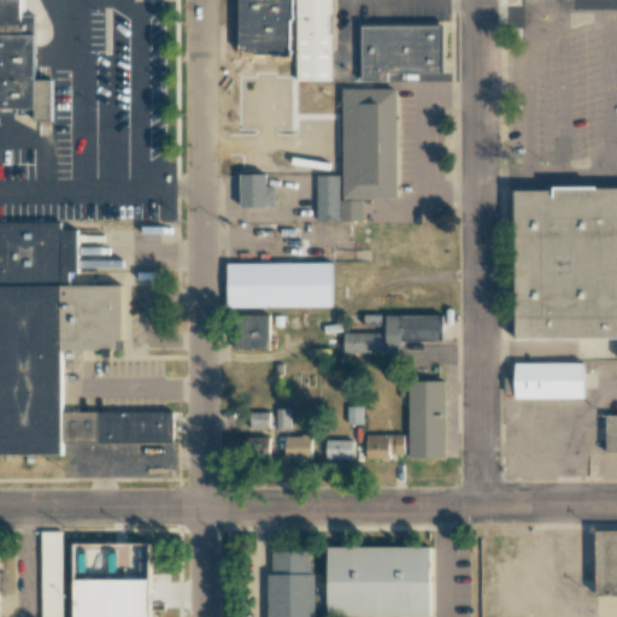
[(21,0),(0,0),(0,107),(35,107),(36,15),(21,15),(21,0)]
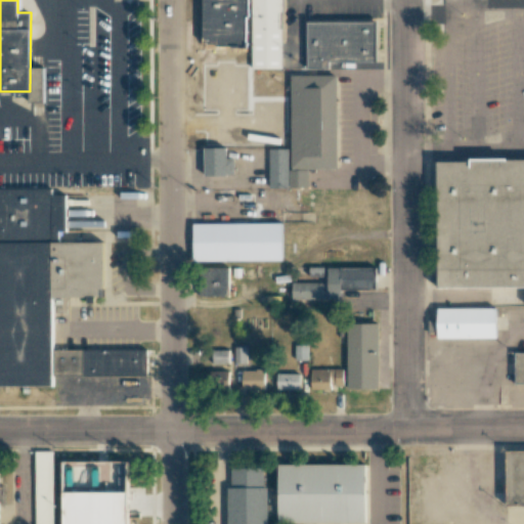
[(251,95),(250,70),(282,70),(281,0),(211,0),(211,41),(213,41),(214,95),(251,95)]
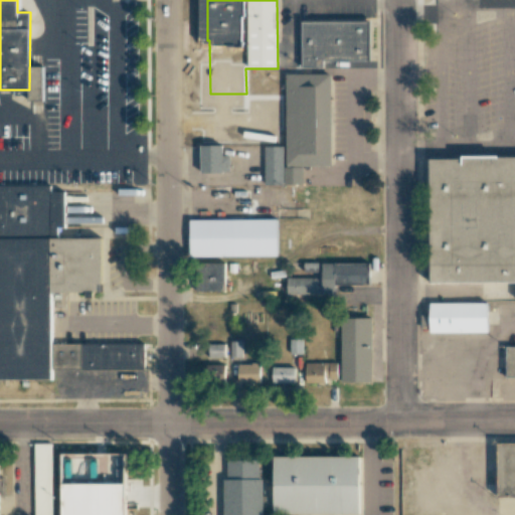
[(368,60),(368,22),(301,22),(302,67),(323,67),(323,61),(368,60)]
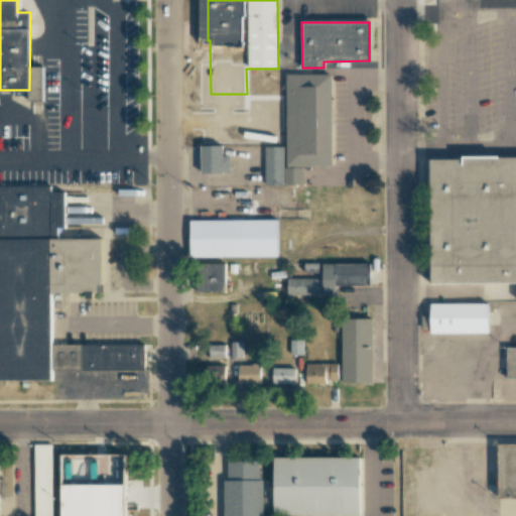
[(332,75),(286,74),(286,184),(303,184),(303,166),(331,166),(332,75)]
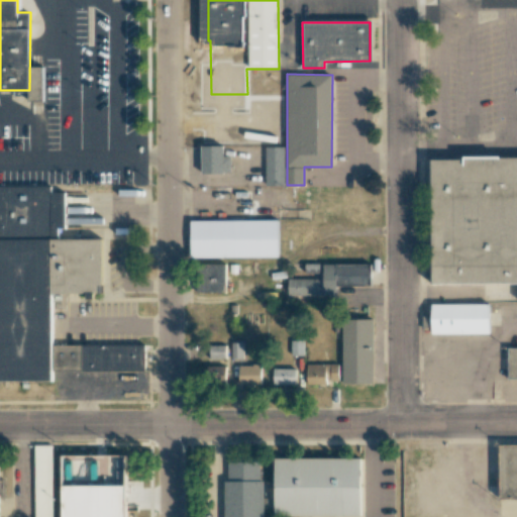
[(223,145),(201,146),(201,174),(230,174),(230,157),(223,157),(223,145)]
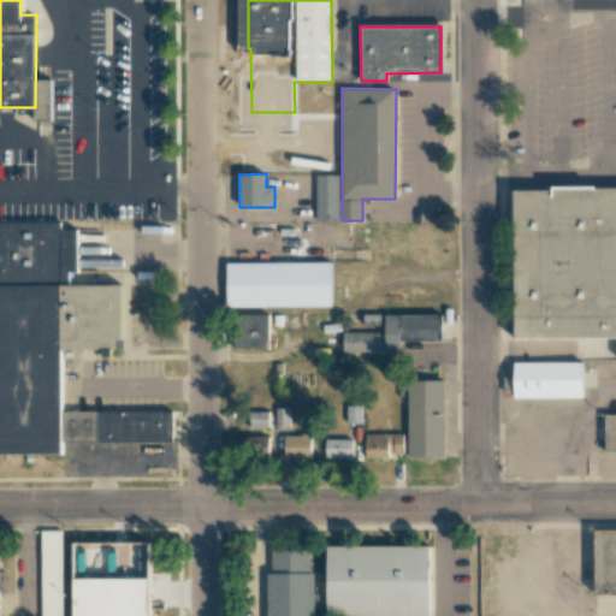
[(317,221),(339,221),(338,175),(315,176),(317,221)]
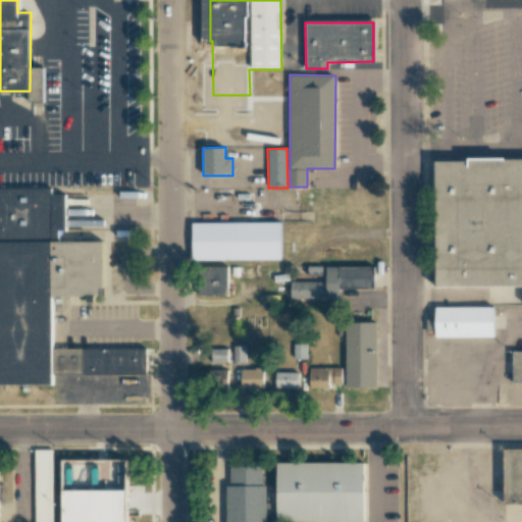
[(438,285),(521,285),(521,160),(437,161),(438,285)]
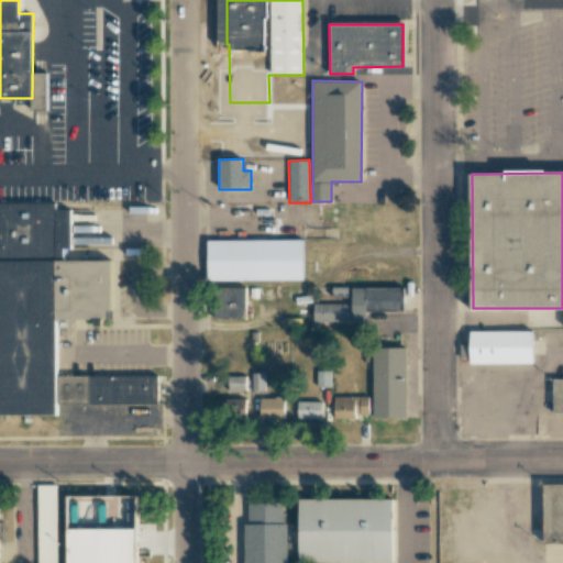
[(157,374),(158,404),(59,405),(59,416),(0,416),(0,201),(55,201),(55,209),(70,209),(72,246),(63,246),(63,262),(112,261),(113,320),(59,321),(61,376),(157,374)]
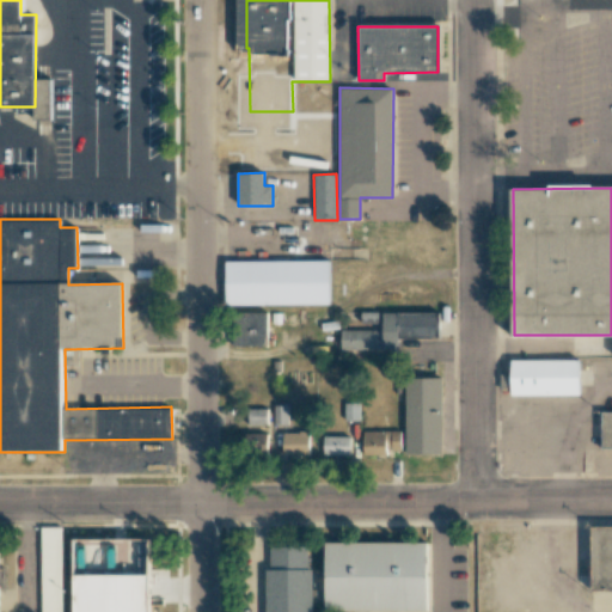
[(329,261),(225,262),(226,305),(330,304),(329,261)]
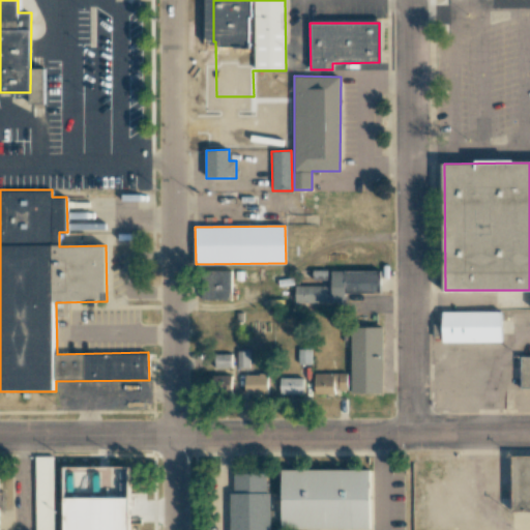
[(231,300),(231,271),(203,271),(203,300),(231,300)]
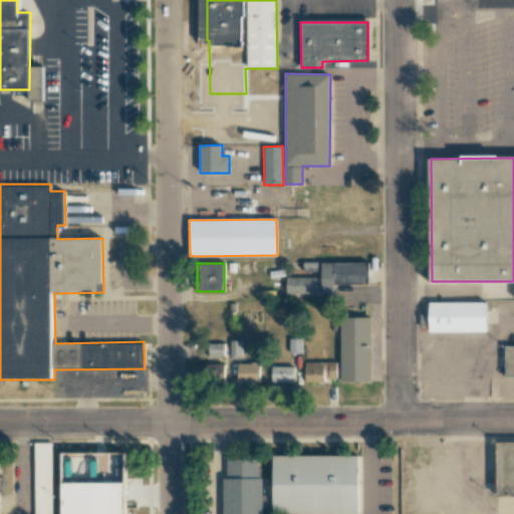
[(333,293),(333,284),(368,284),(368,263),(321,263),(321,277),(285,277),(286,294),(333,293)]
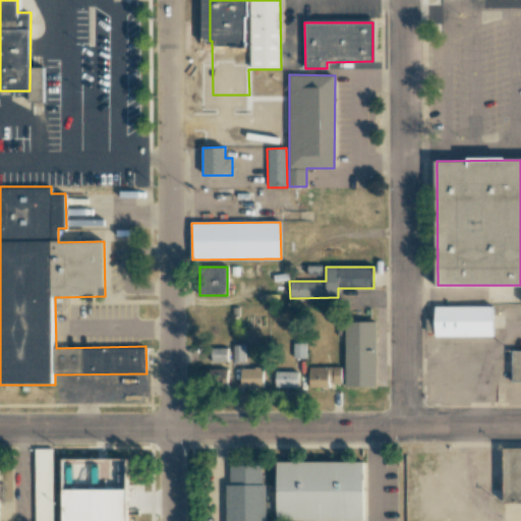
[(493,336),(493,306),(435,306),(435,337),(493,336)]
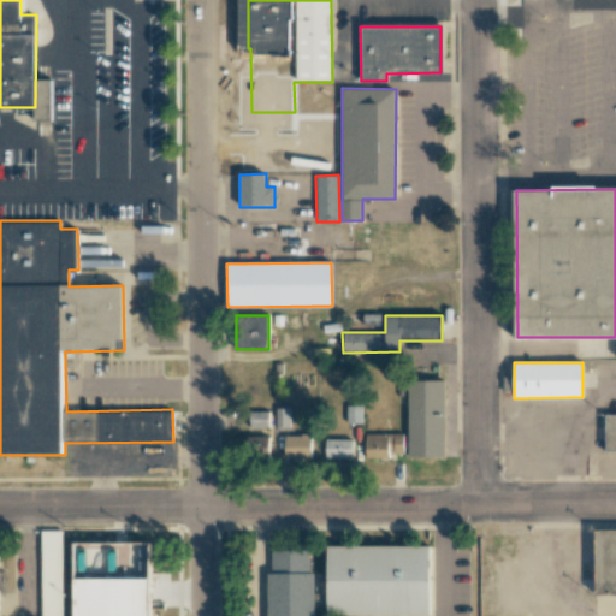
[(444,457),(444,380),(408,380),(408,457),(444,457)]
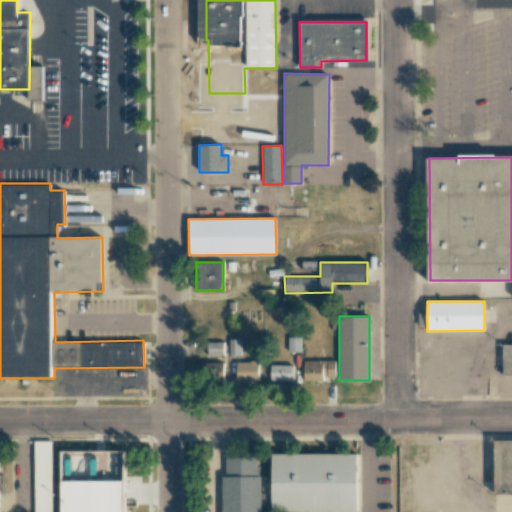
[(240,339),(229,339),(229,355),(240,355),(240,339)]
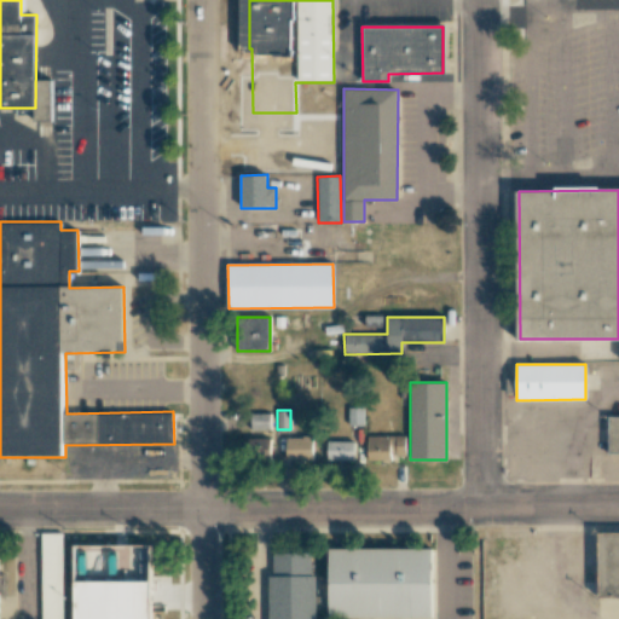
[(250,429),(270,429),(271,414),(252,414),(250,429)]
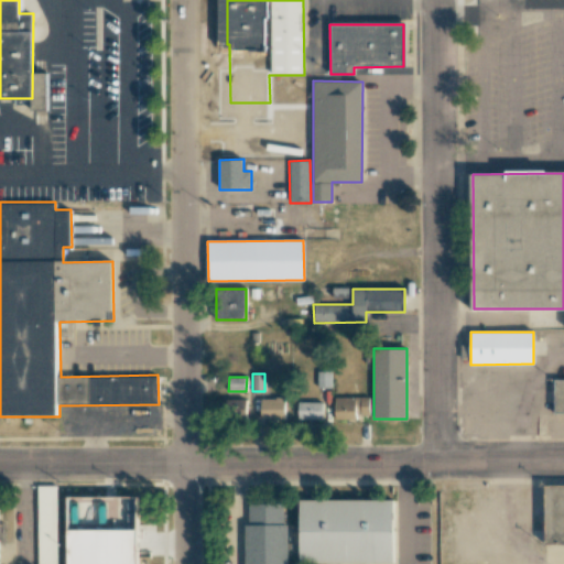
[(553,413),(563,413),(563,379),(554,379),(553,413)]
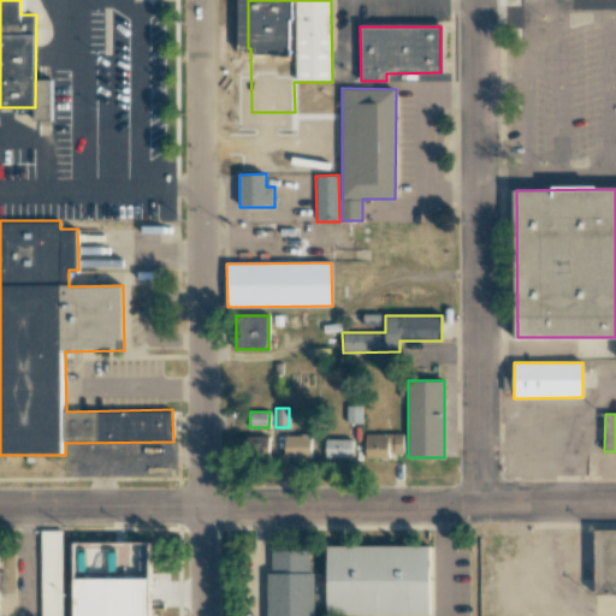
[(366,458),(389,457),(389,454),(403,454),(403,434),(366,434),(366,458)]
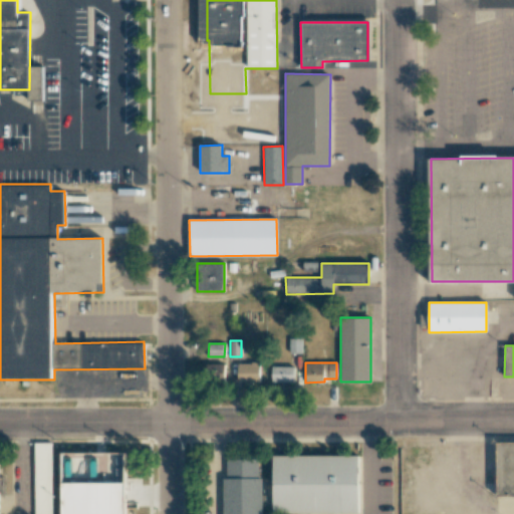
[(224,364),(206,363),(206,378),(224,379),(224,364)]
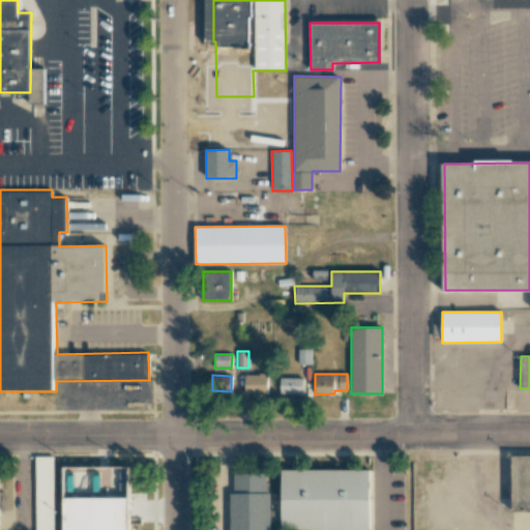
[(267,375),(244,375),(244,395),(267,395),(267,375)]
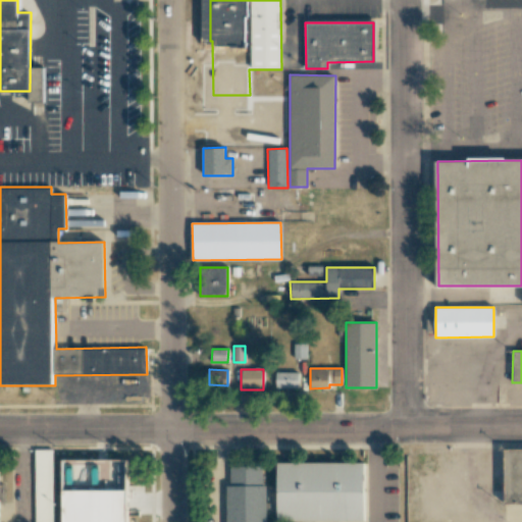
[(298,388),(298,373),(275,372),(275,387),(298,388)]
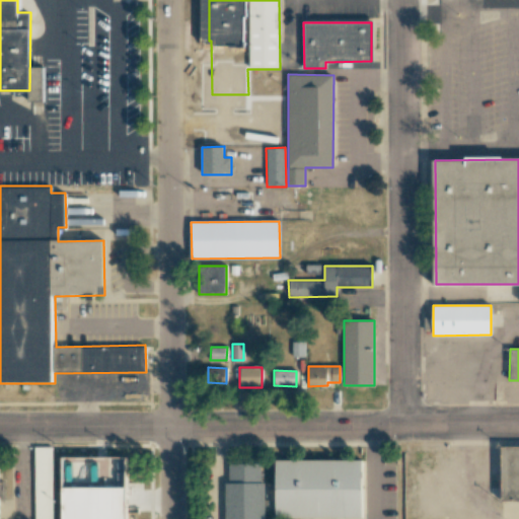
[(52,518),(52,447),(34,447),(34,518),(52,518)]
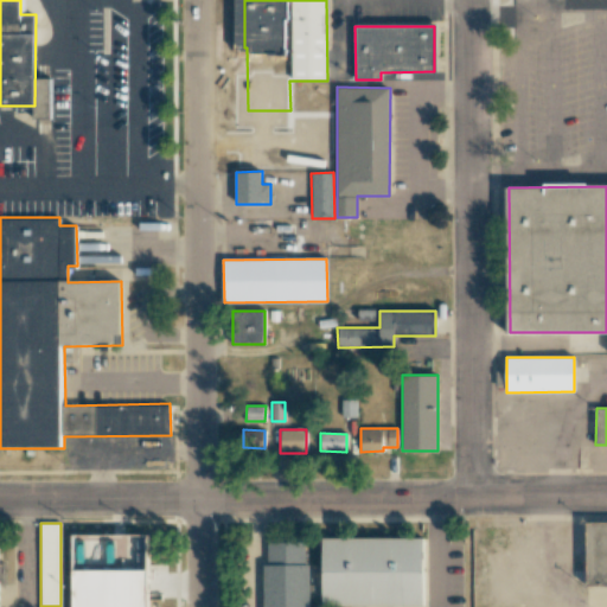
[(606,531),(582,531),(581,592),(606,592),(606,531)]
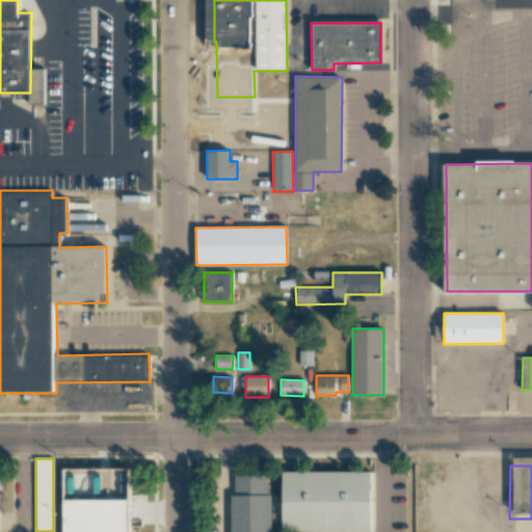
[(277,478),(276,531),(366,531),(367,478),(277,478)]
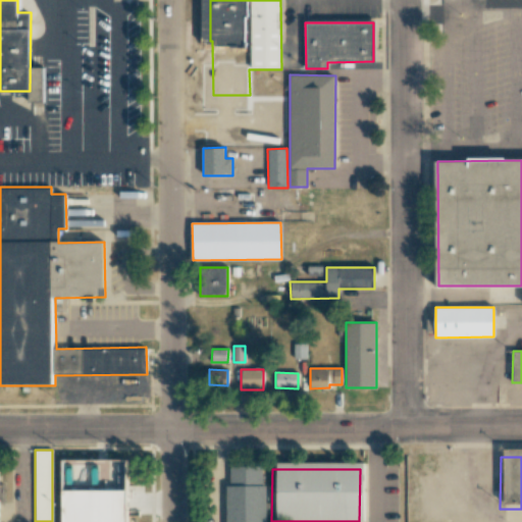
[(225,472),(225,521),(260,521),(260,472),(225,472)]
